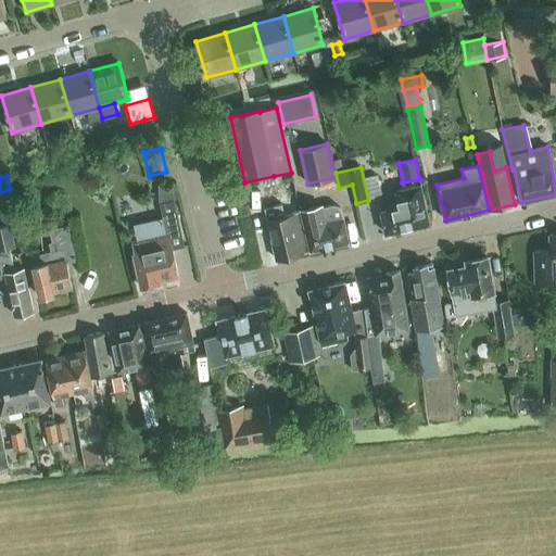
[(386,234),(429,224),(420,185),(395,190),(399,206),(380,211),(386,234)]
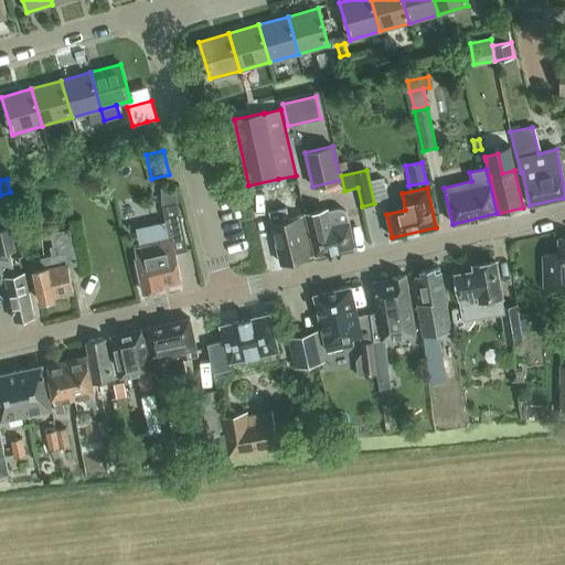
[(162,285),(181,281),(174,253),(187,251),(180,219),(179,219),(176,205),(162,208),(164,222),(136,228),(139,245),(134,246),(136,257),(135,257),(142,291),(145,291),(149,294),(158,292),(160,287),(162,287),(162,285)]
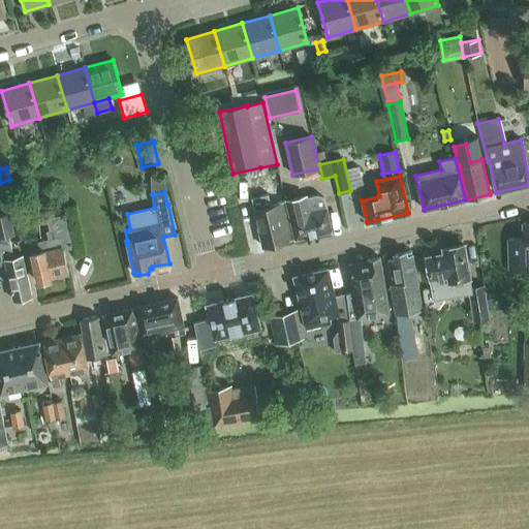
[(292,240),(285,200),(270,205),(268,194),(251,197),(254,208),(253,208),(262,247),(292,240)]
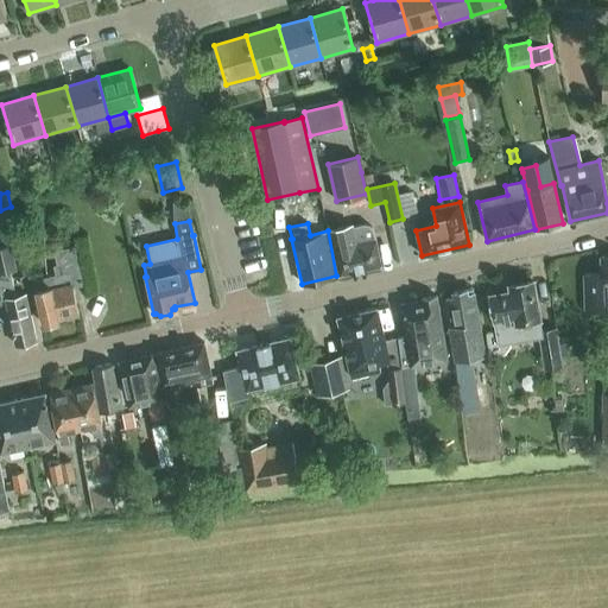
[(339,274),(381,265),(374,232),(373,228),(371,226),(368,225),(366,223),(362,225),(329,232),(339,274)]
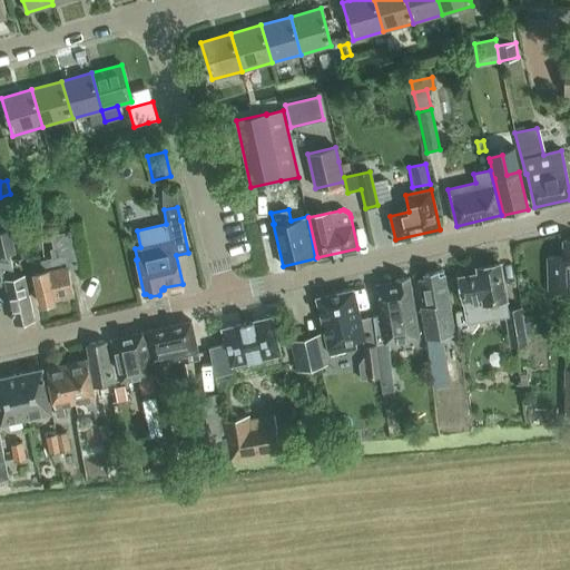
[(15,277),(9,254),(15,253),(9,231),(0,232),(0,274),(1,282),(5,281),(15,323),(33,318),(25,275),(15,277)]
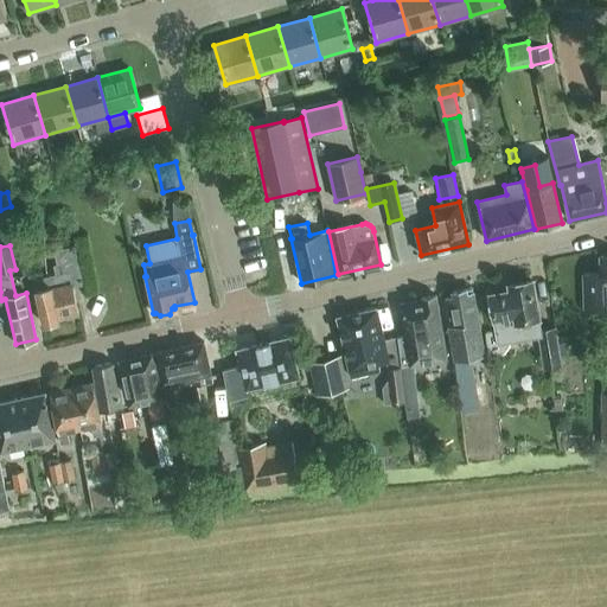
[(72,287),(84,285),(76,246),(53,250),(57,264),(53,266),(56,274),(43,278),(33,280),(36,291),(43,324),(59,320),(59,319),(78,314),(72,287)]
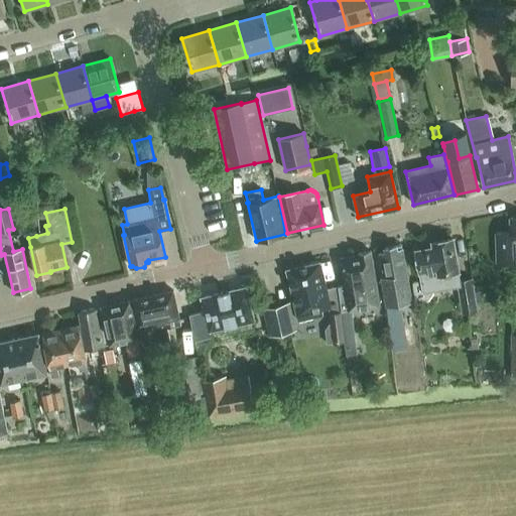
[(515,218),(509,218),(510,233),(496,234),(497,262),(515,261),(515,218)]
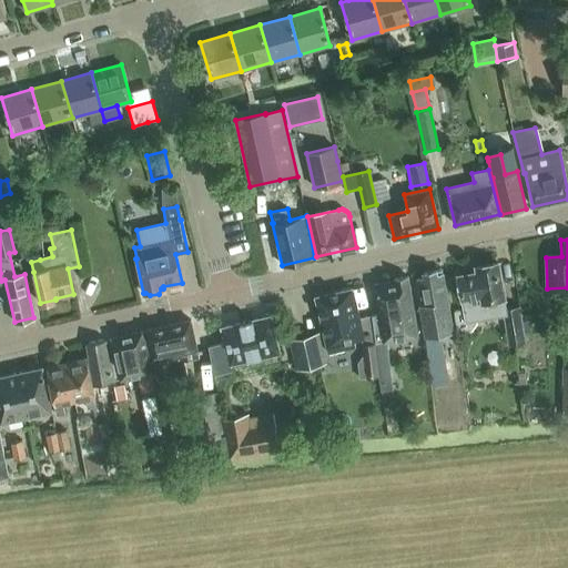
[(508,344),(525,342),(519,307),(505,310),(503,298),(504,298),(497,263),(476,266),(477,273),(458,276),(462,298),(466,321),(504,314),(508,344)]
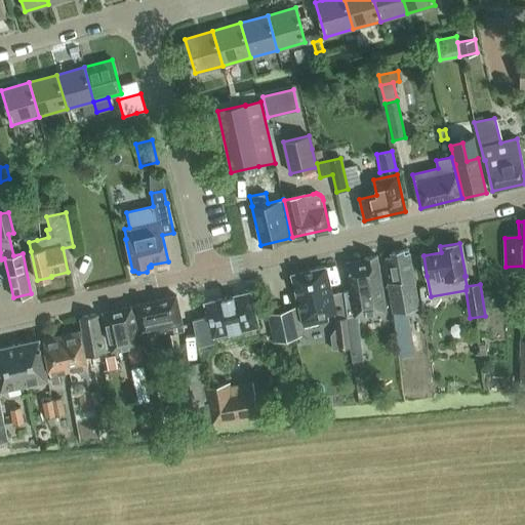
[(393,311),(418,306),(408,248),(391,252),(391,255),(387,256),(392,288),(389,288),(393,311)]
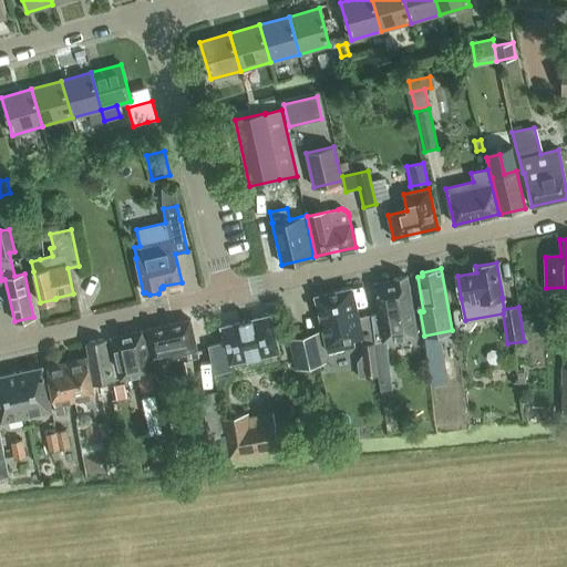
[(379,313),(371,316),(374,342),(384,340),(384,341),(418,336),(408,276),(393,278),(393,280),(373,284),(379,313)]
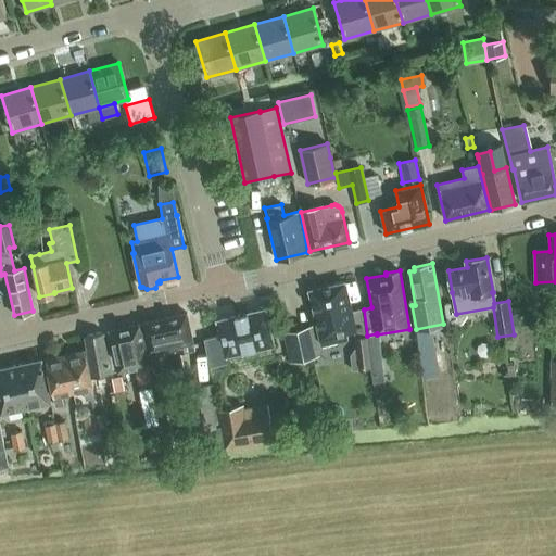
[(358,370),(370,368),(369,354),(368,340),(367,336),(364,310),(352,312),(345,282),(308,291),(319,338),(353,330),(358,370)]
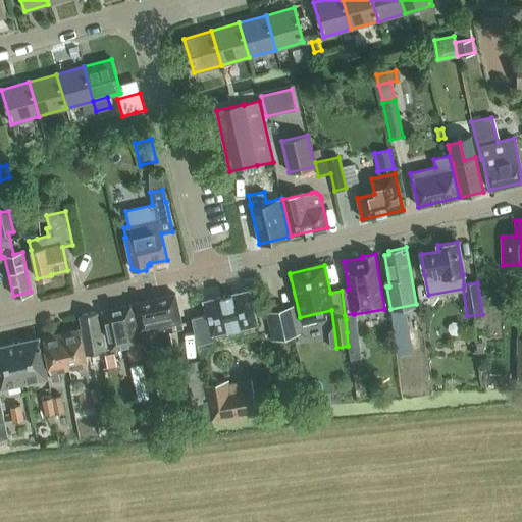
[(212,334),(257,324),(249,291),(203,301),(207,315),(192,318),(198,344),(213,341),(212,334)]
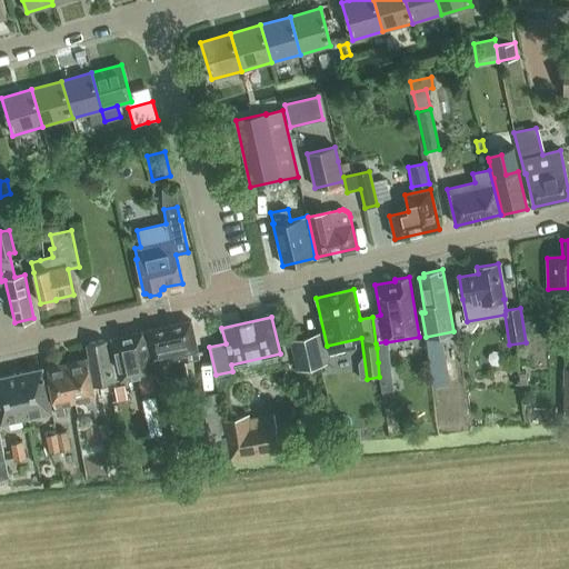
[(190,321),(168,326),(146,331),(153,368),(199,358),(190,321)]
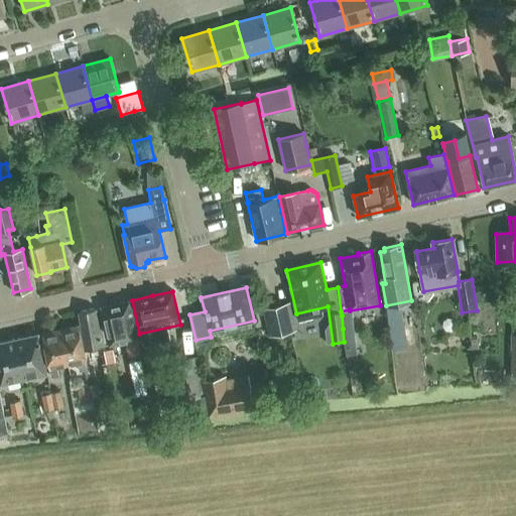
[(129,358),(141,355),(129,301),(101,307),(105,326),(110,345),(125,341),(129,358)]
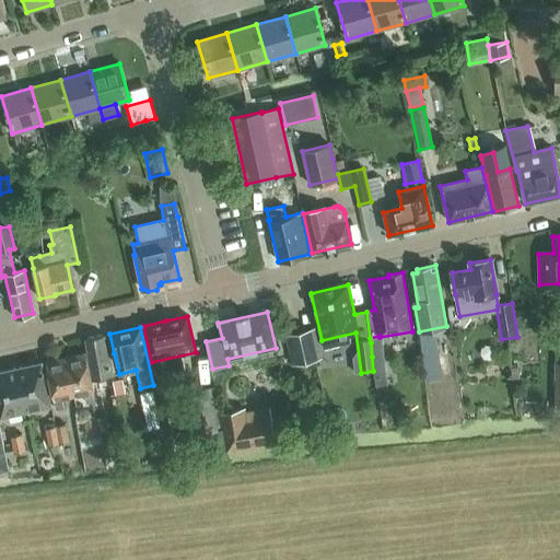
[(313,328),(299,331),(305,362),(321,359),(313,328)]
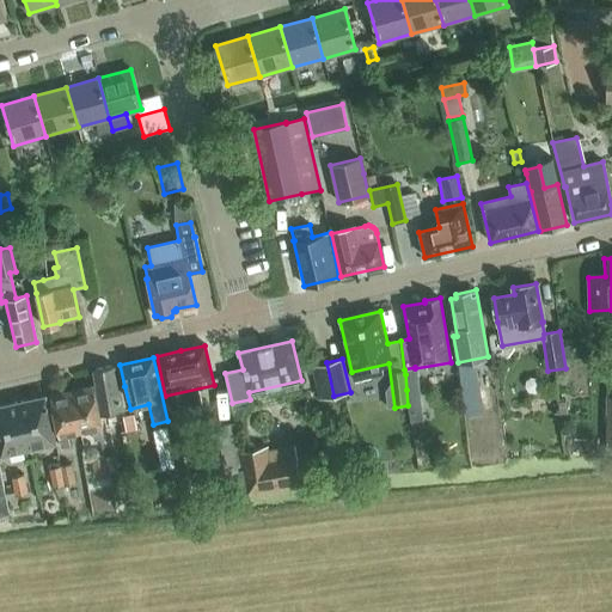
[(318,399),(334,396),(326,362),(310,366),(318,399)]
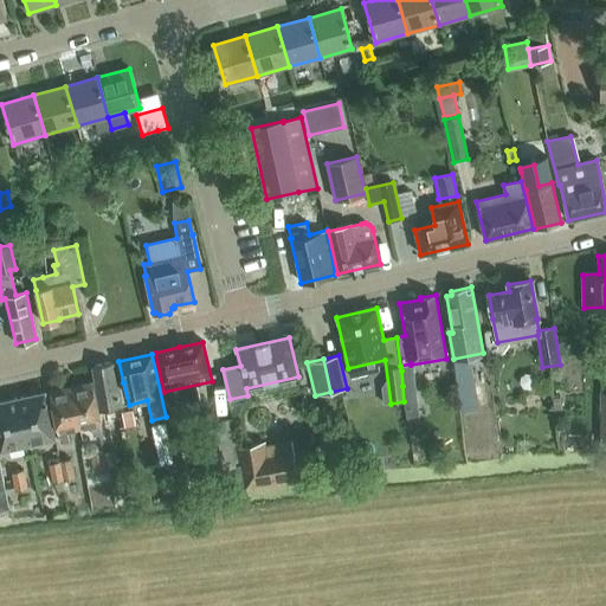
[(92,367),(101,411),(129,405),(123,382),(116,384),(113,362),(92,367)]
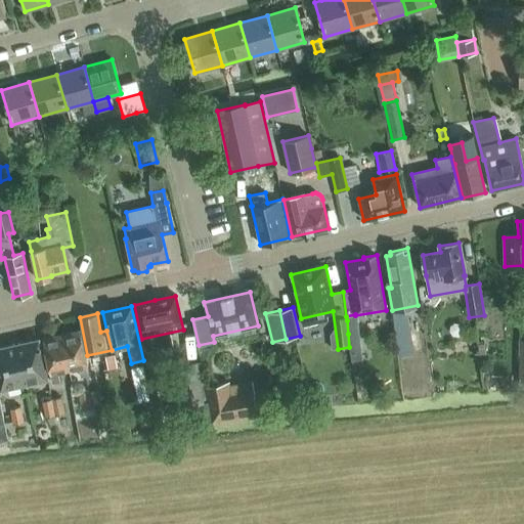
[(348,334),(358,333),(357,318),(347,320),(348,334)]
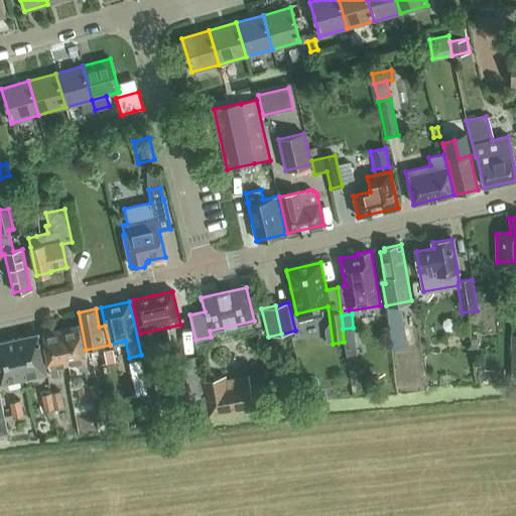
[(60,329),(68,364),(78,362),(81,371),(88,370),(79,325),(60,329)]
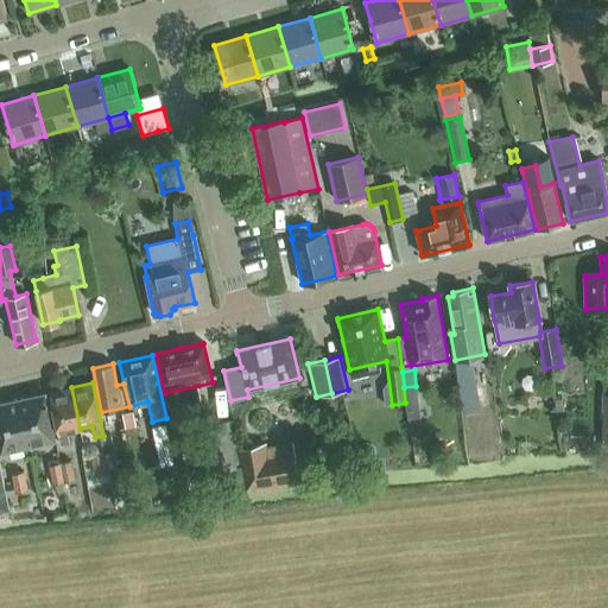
[(68,431),(80,429),(71,387),(50,392),(61,445),(70,443),(68,431)]
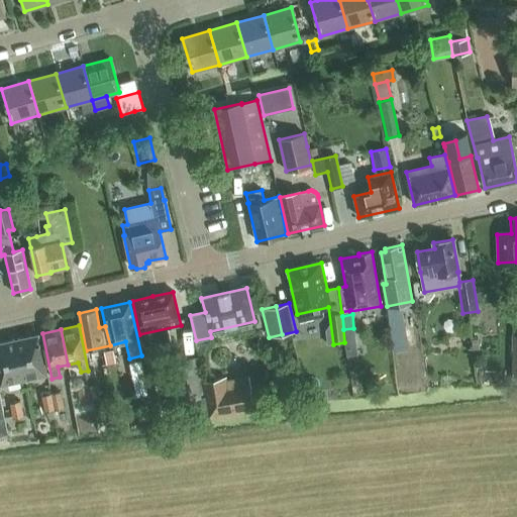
[(405,330),(390,332),(393,351),(408,349),(405,330)]
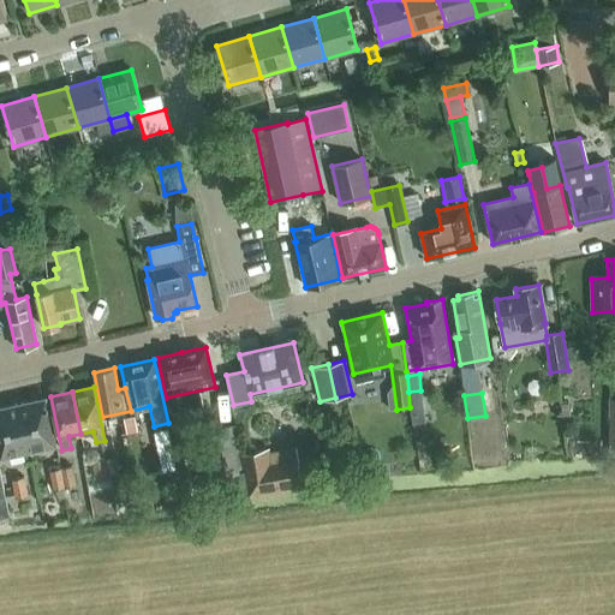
[(23,439),(25,452),(55,446),(46,398),(23,402),(30,437),(23,439)]
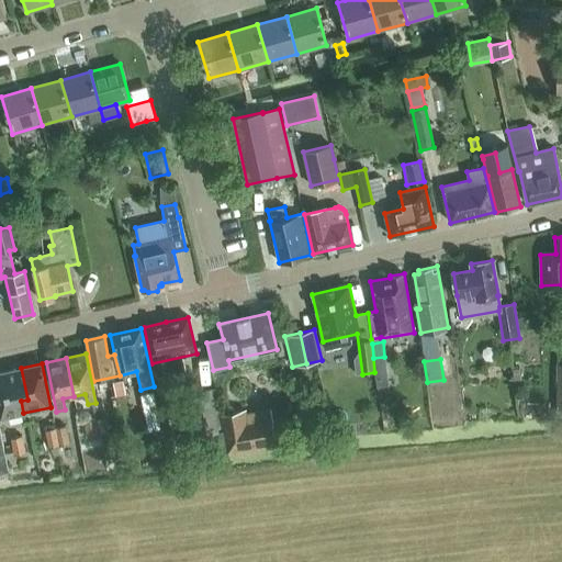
[(0,414),(1,418),(23,413),(21,401),(27,400),(21,368),(0,372),(0,414)]
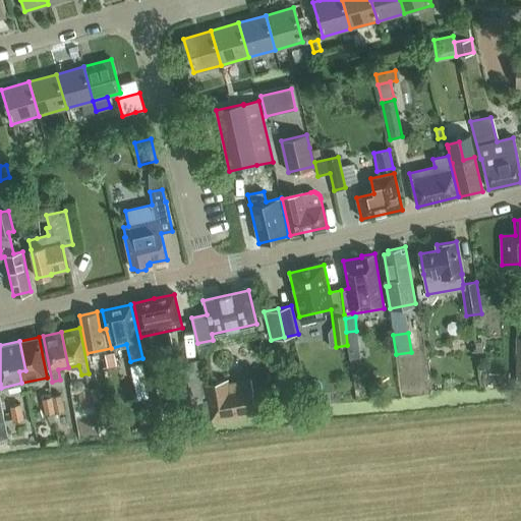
[(115,365),(113,352),(99,355),(102,367),(115,365)]
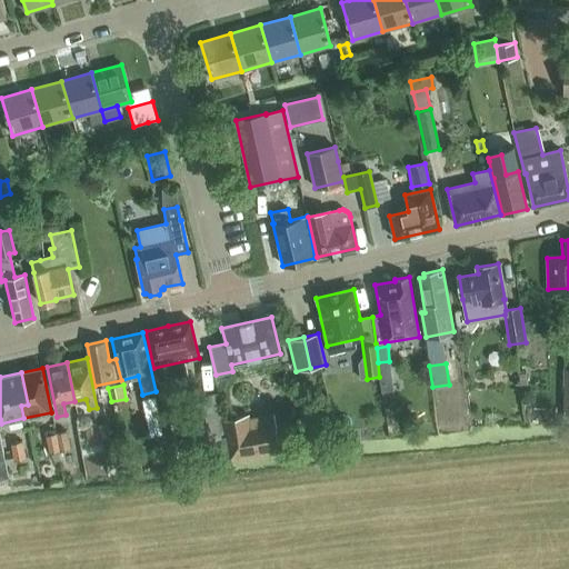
[(191,398),(198,439),(220,436),(213,395),(191,398)]
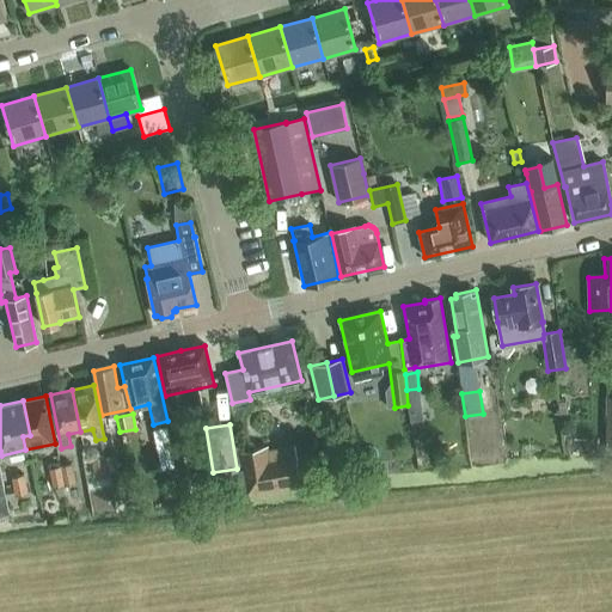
[(176,467),(166,427),(154,429),(153,430),(161,470),(176,467)]
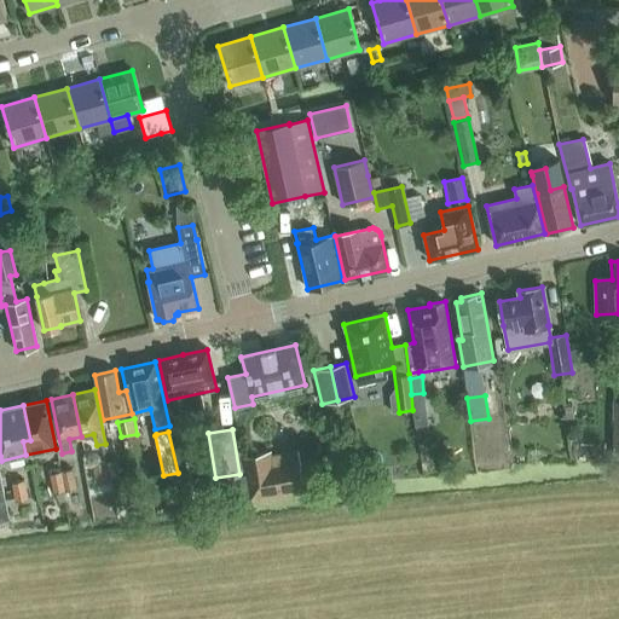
[(270,453),(243,457),(248,496),(248,501),(302,495),(302,493),(299,463),(271,467),(270,453)]
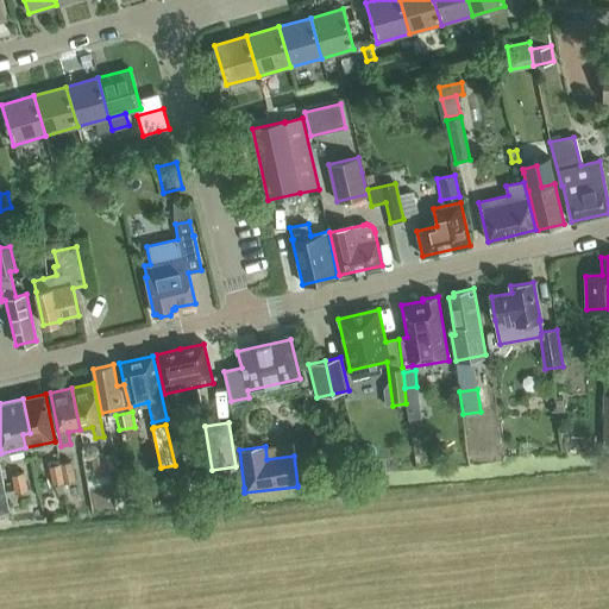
[(98,476),(108,473),(104,453),(93,456),(98,476)]
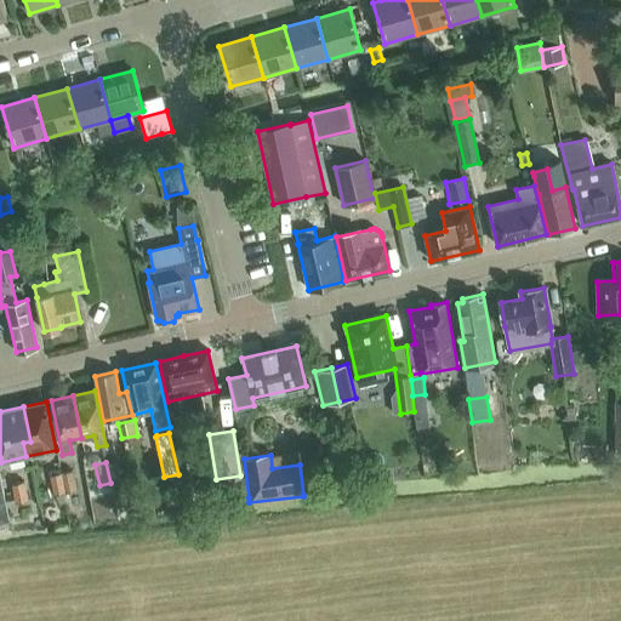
[(61,472),(66,493),(77,490),(72,469),(61,472)]
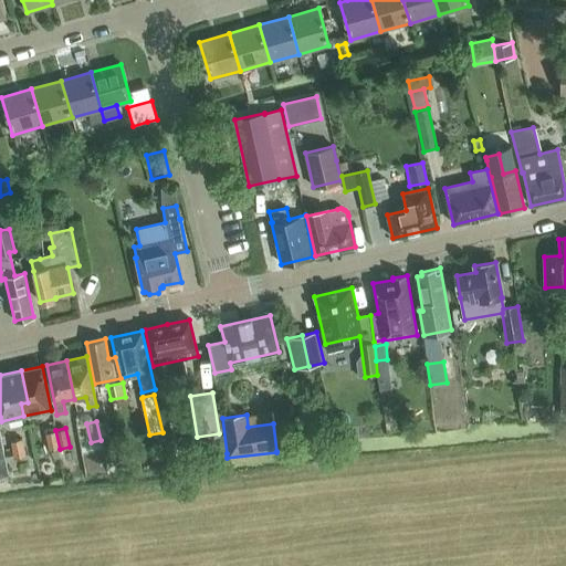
[(50,451),(60,449),(55,430),(45,432),(50,451)]
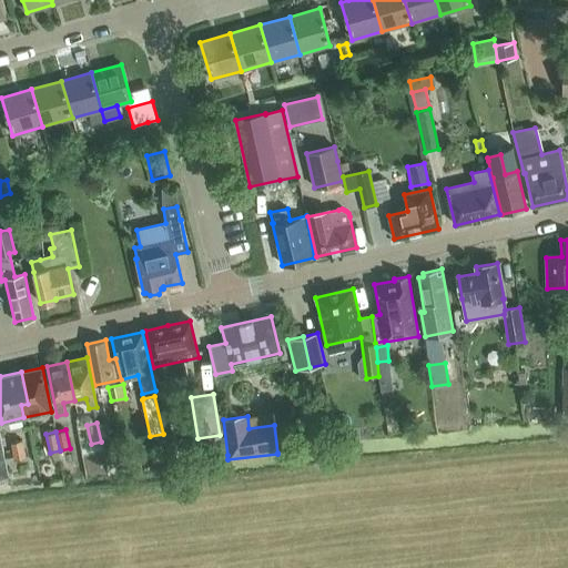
[(12,442),(16,459),(26,457),(22,439),(12,442)]
